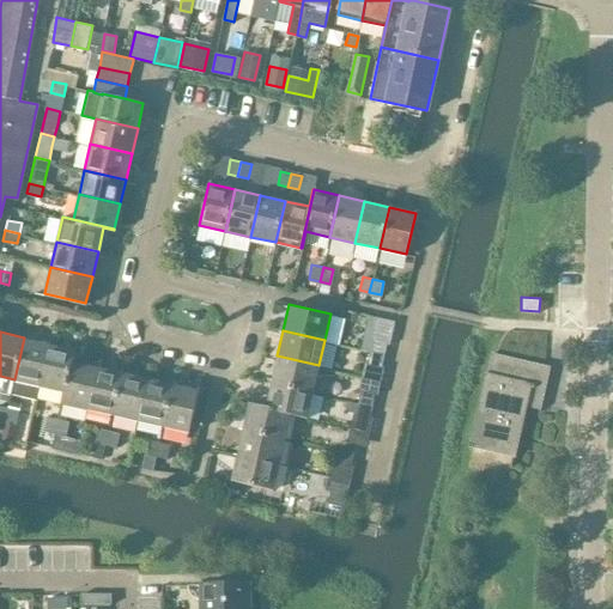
[(40,385),(49,343),(24,338),(14,379),(40,385)]
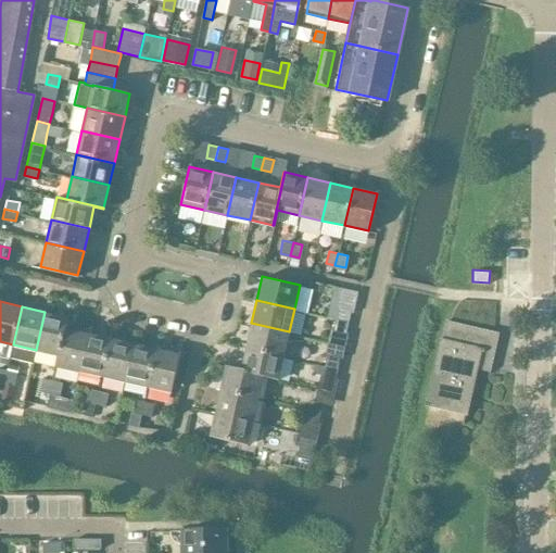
[(348,321),(350,312),(338,309),(336,318),(348,321)]
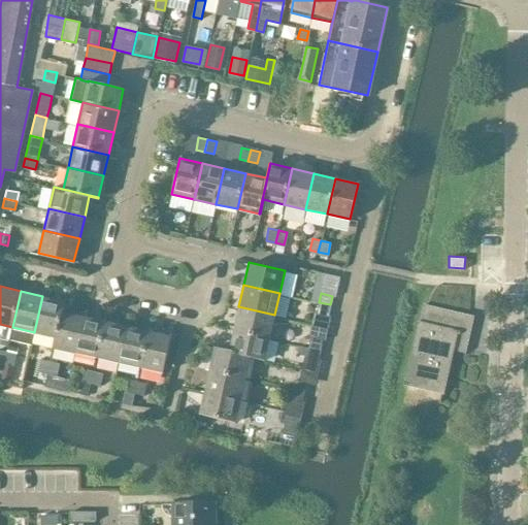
[(54,347),(64,301),(42,296),(34,332),(55,336),(53,347),(54,347)]
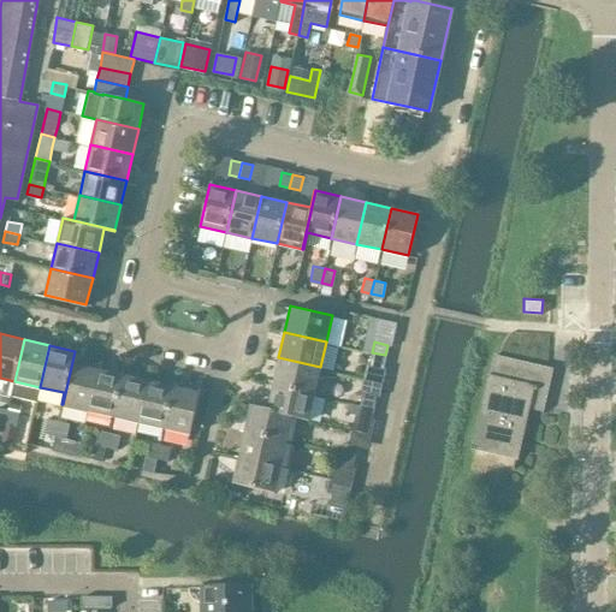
[(88,410),(98,368),(73,363),(76,351),(75,351),(63,404),(88,410)]
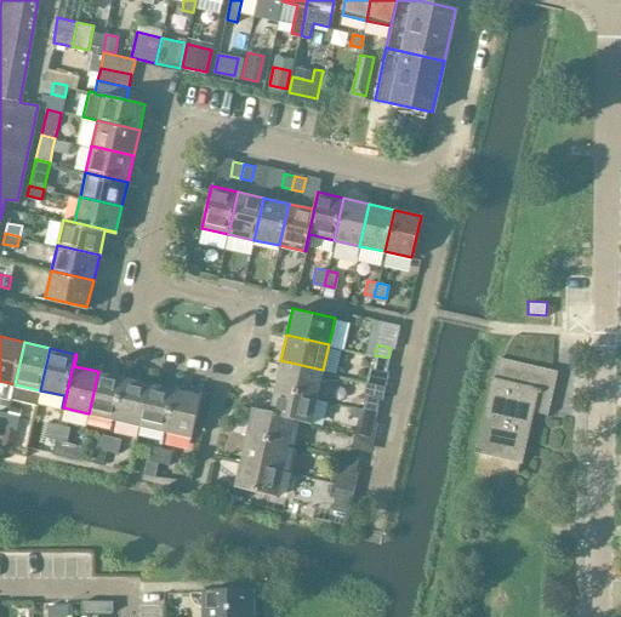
[(386,369),(388,358),(375,355),(372,366),(386,369)]
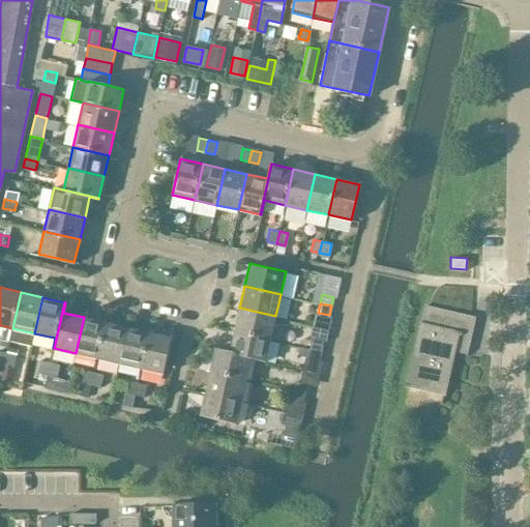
[(467,353),(476,316),(425,304),(407,384),(444,392),(453,350),(467,353)]
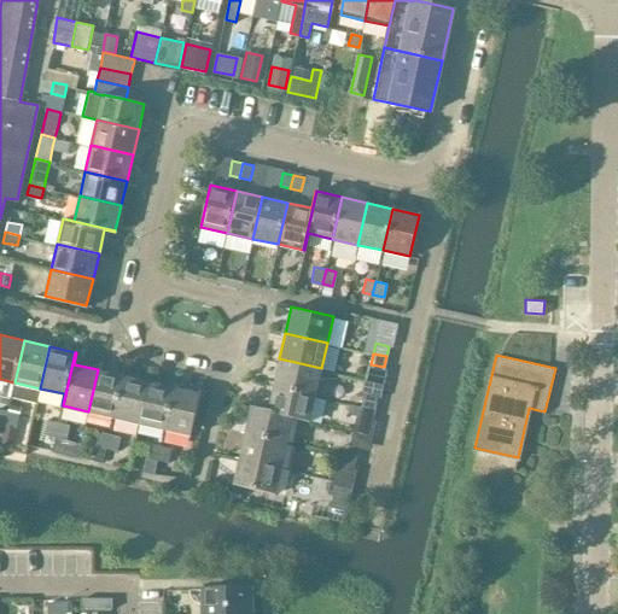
[(315,393),(321,368),(279,358),(274,384),(315,393)]
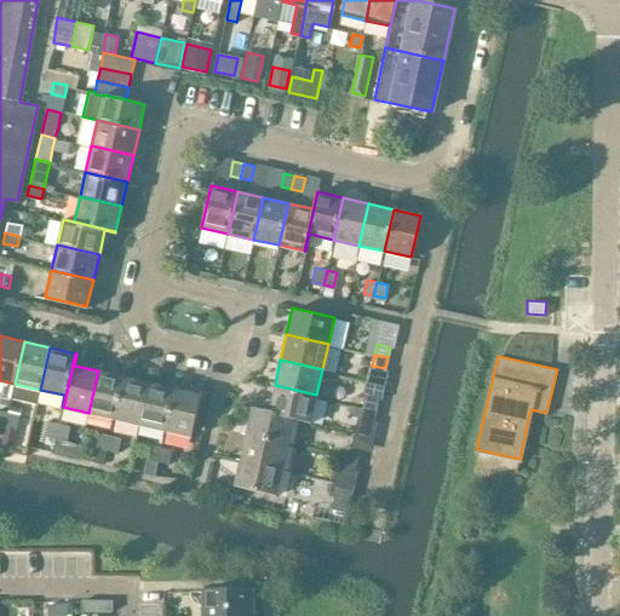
[(114,419),(124,376),(98,370),(89,413),(114,419)]
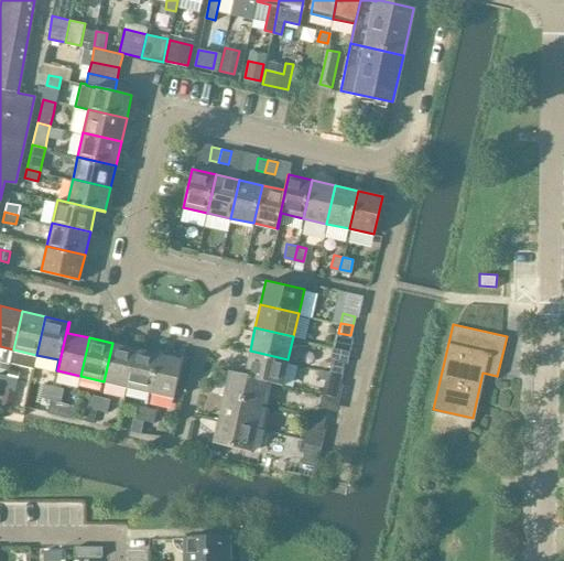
[(127,387),(136,348),(112,343),(104,381),(127,387)]
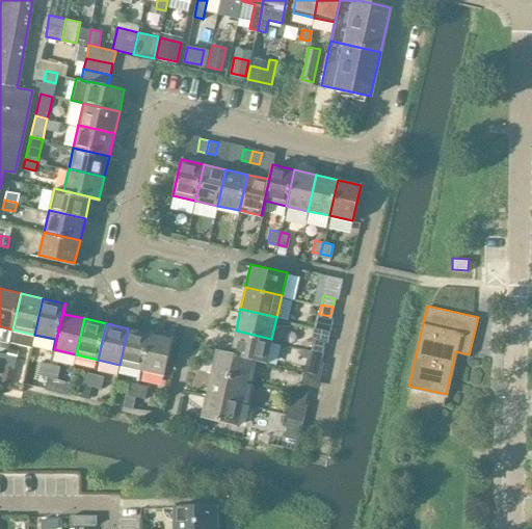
[(141,369),(150,334),(128,328),(120,365),(141,369)]
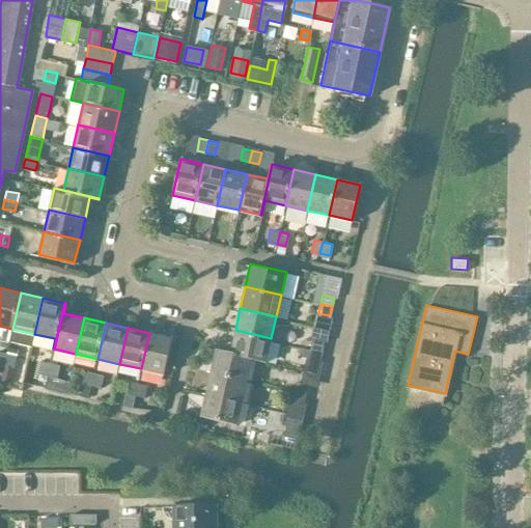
[(267,361),(271,338),(235,330),(230,351),(216,348),(216,350),(267,361)]
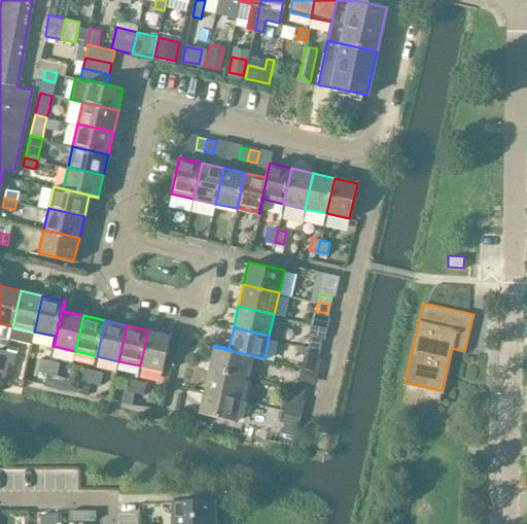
[(163,371),(171,335),(148,330),(140,365),(163,371)]
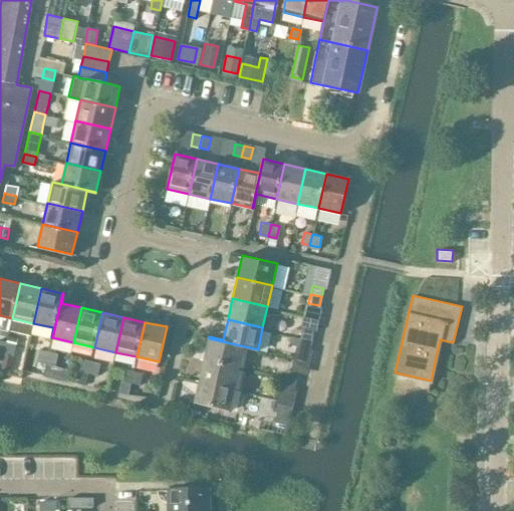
[(312,339),(314,330),(302,328),(300,336),(312,339)]
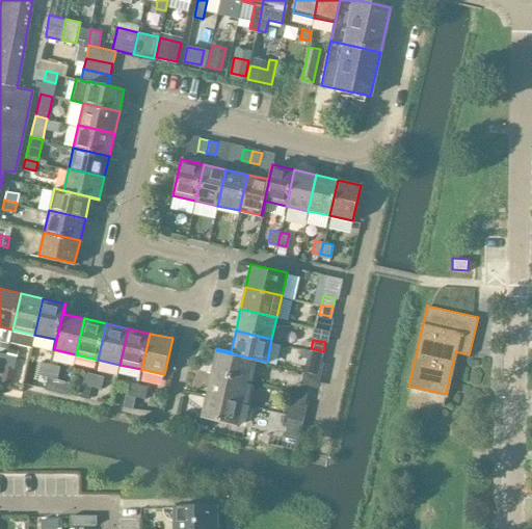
[(7,352),(4,365),(14,367),(17,354),(18,349),(8,347),(7,352)]
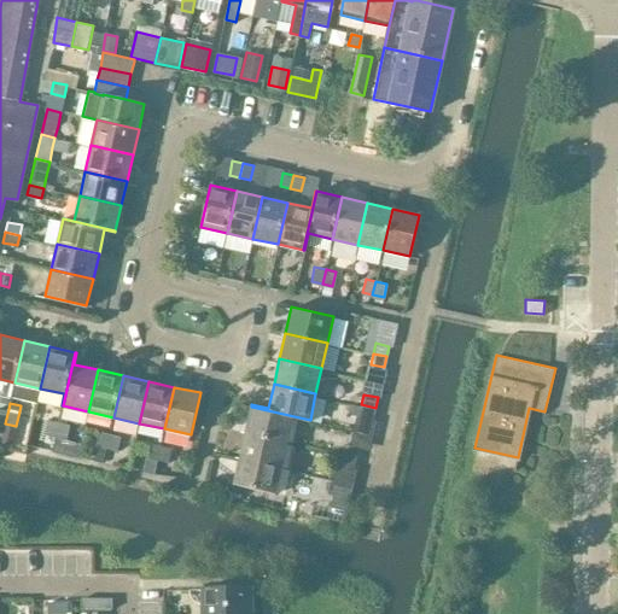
[(373,417),(375,408),(361,404),(359,415),(373,417)]
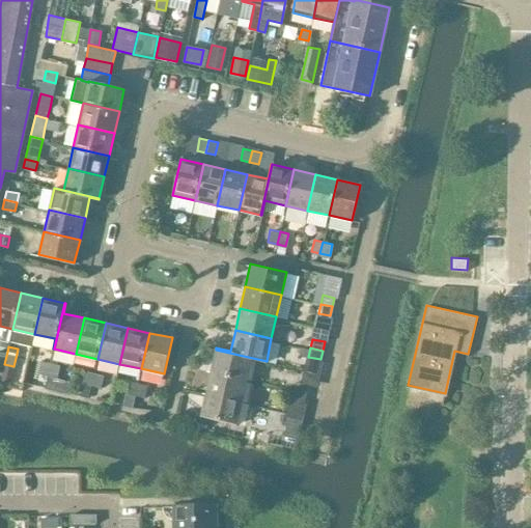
[(247,379),(251,358),(266,361),(267,361),(216,350),(211,371),(247,379)]
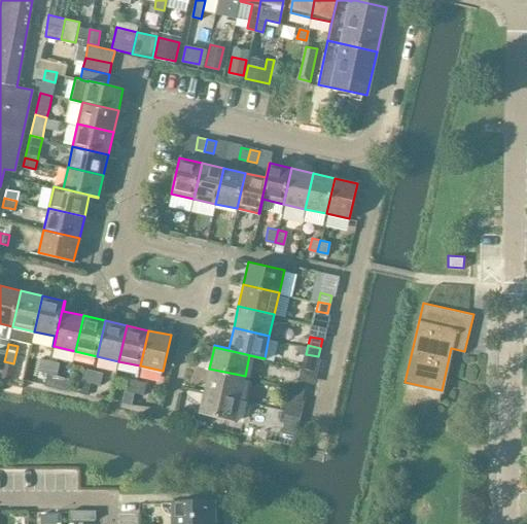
[(47,372),(50,359),(41,357),(38,370),(47,372)]
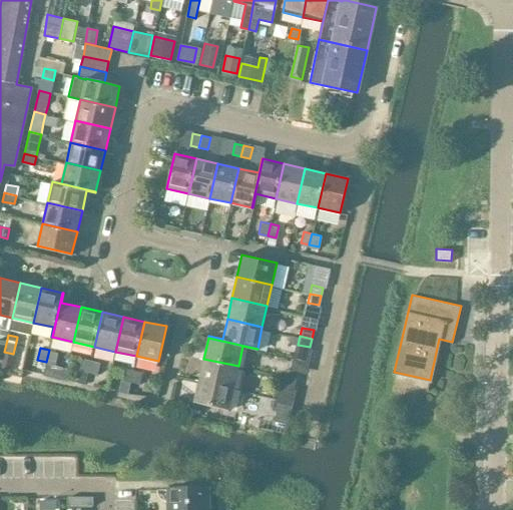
[(55,364),(58,352),(49,350),(46,362),(55,364)]
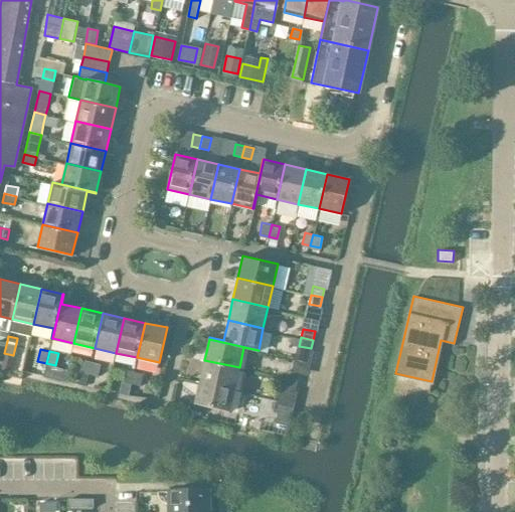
[(89,373),(92,361),(82,359),(80,371),(89,373)]
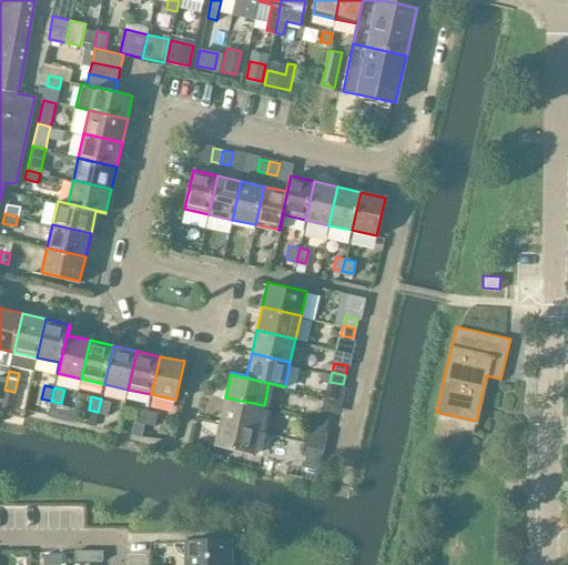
[(259,430),(264,405),(225,397),(221,421),(259,430)]
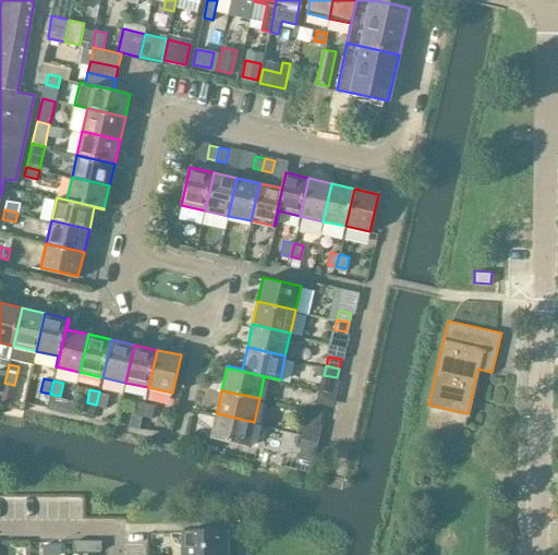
[(106,407),(109,394),(99,391),(96,405),(106,407)]
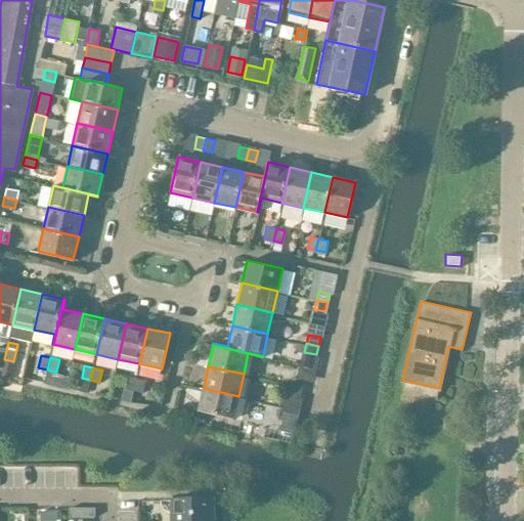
[(125,387),(122,399),(131,401),(133,389),(136,377),(127,375),(125,387)]
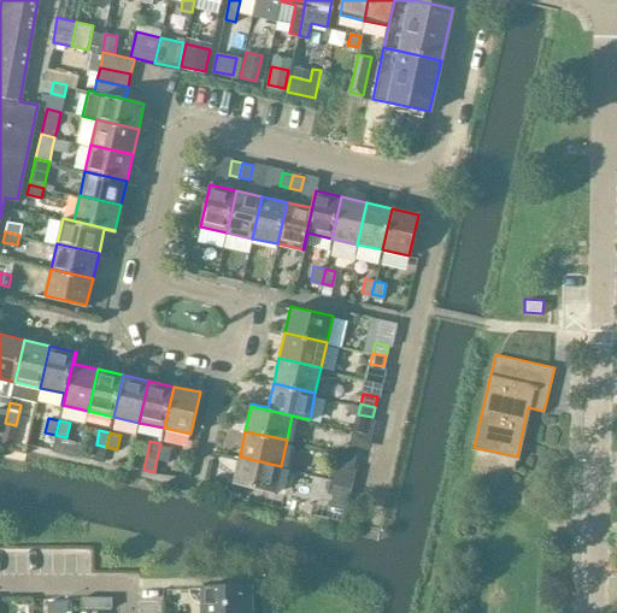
[(356,455),(359,446),(345,442),(342,453),(356,455)]
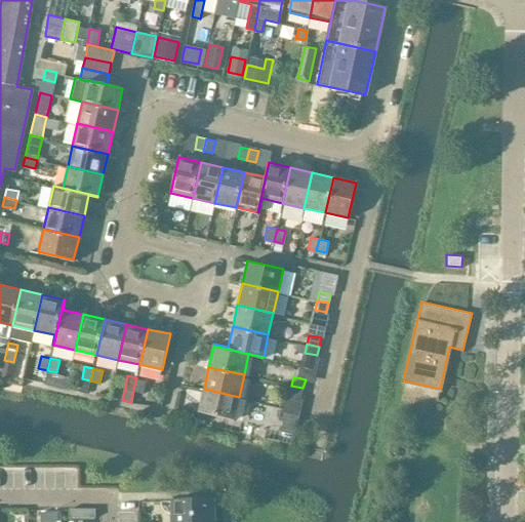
[(143,392),(146,379),(136,377),(133,390),(143,392)]
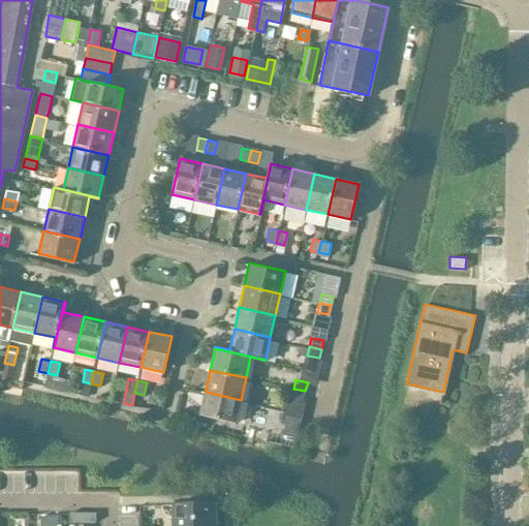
[(303,401),(305,391),(293,389),(291,398),(303,401)]
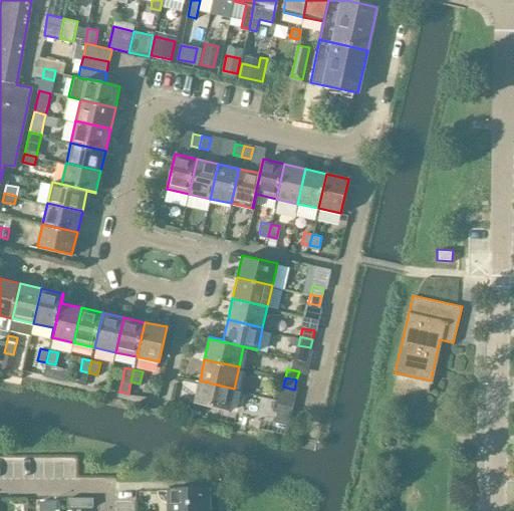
[(229,411),(234,389),(200,380),(195,403),(229,411)]
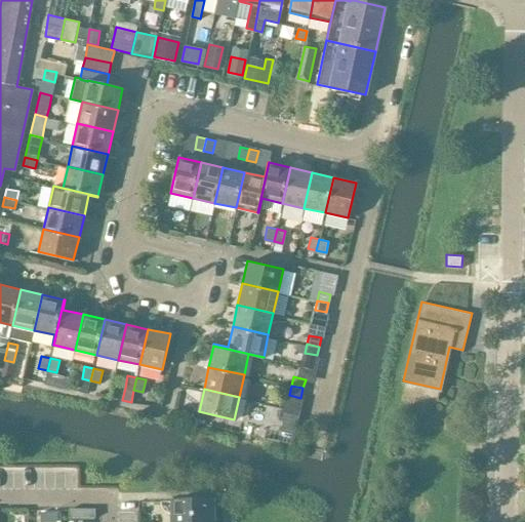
[(292,433),(295,423),(283,419),(281,430),(292,433)]
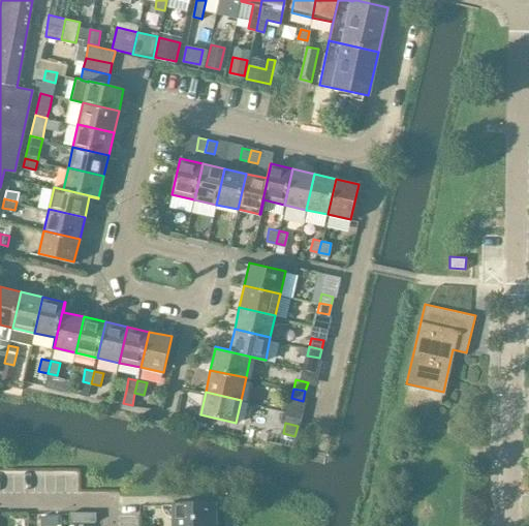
[(214,525),(215,503),(174,503),(174,504),(174,525),(214,525)]
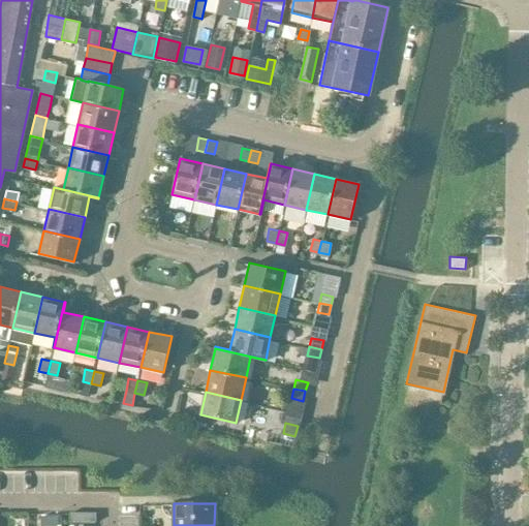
[(83,512),(69,512),(69,521),(83,521),(83,512)]
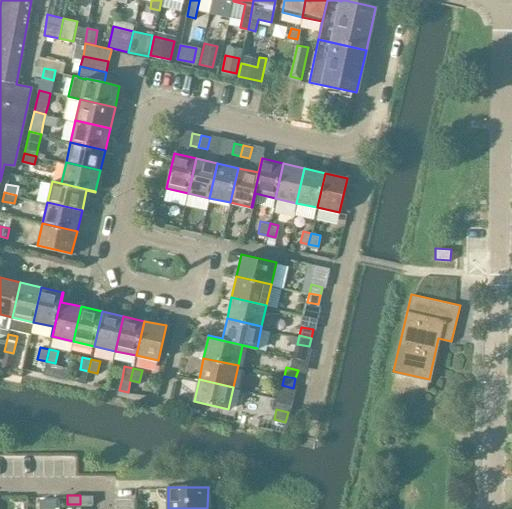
[(92,495),(80,495),(80,504),(92,504),(92,495)]
